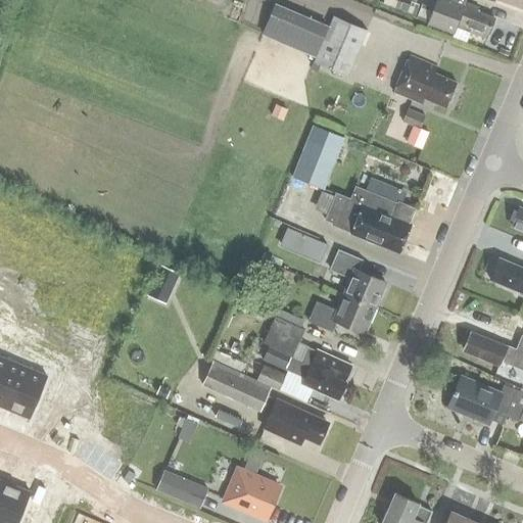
[(426,26),(429,27),(455,35),(457,29),(486,39),(493,17),(477,12),(478,8),(464,3),(463,6),(446,0),(438,0),(435,9),(421,4),(416,19),(427,24),(426,26)]
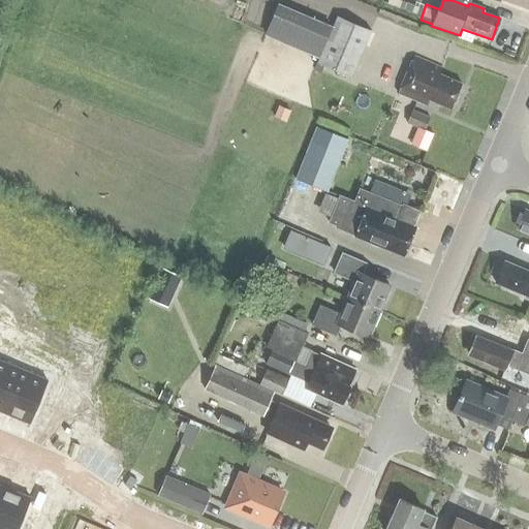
[(337,17),(316,64),(350,79),(371,31),(337,17)]
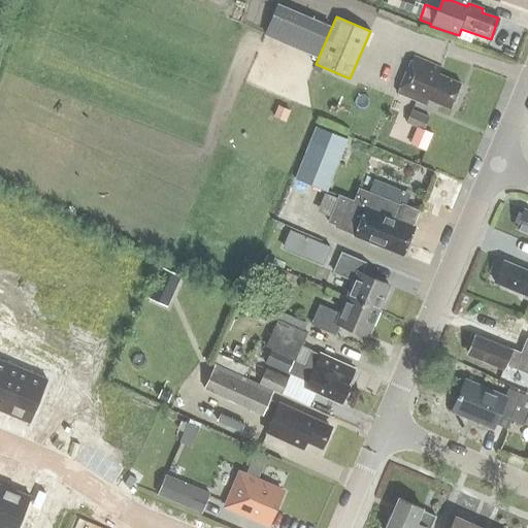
[(439,74),(441,69),(413,56),(397,93),(426,105),(428,99),(449,108),(460,84),(439,74)]
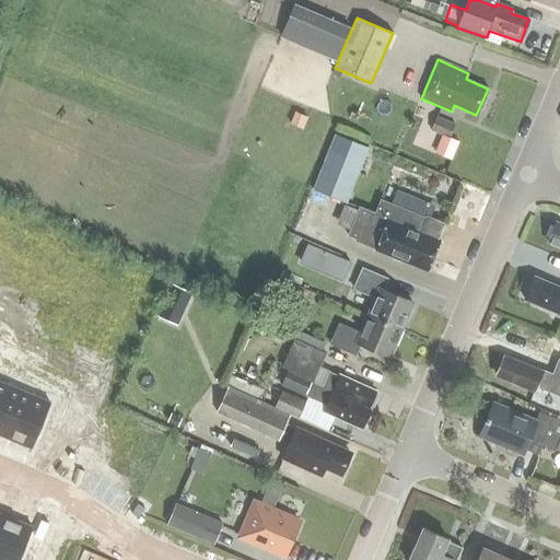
[(454,125),(435,117),(431,130),(448,138),(454,125)]
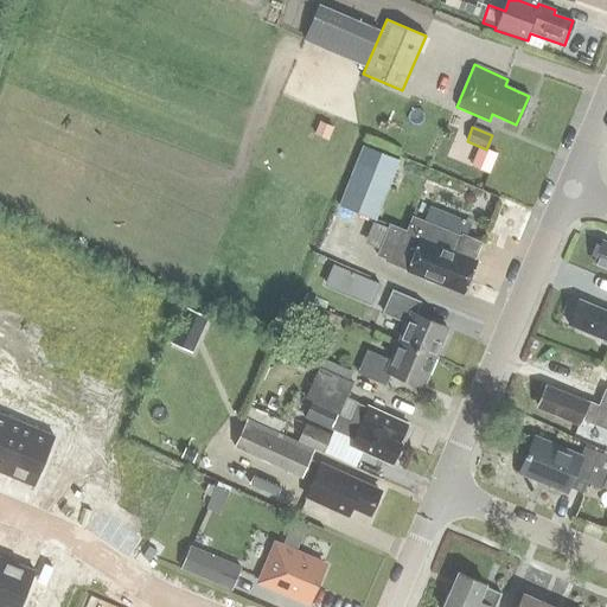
[(486,174),(494,153),(474,145),(466,167),(486,174)]
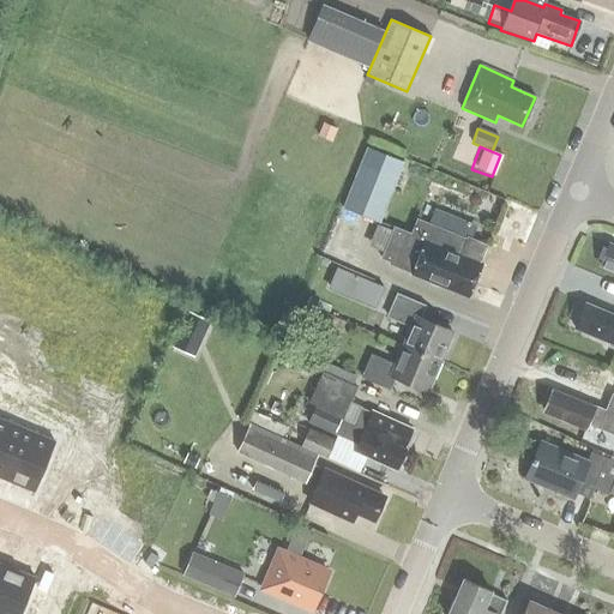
[(344,209),(378,223),(402,162),(368,149),(344,209)]
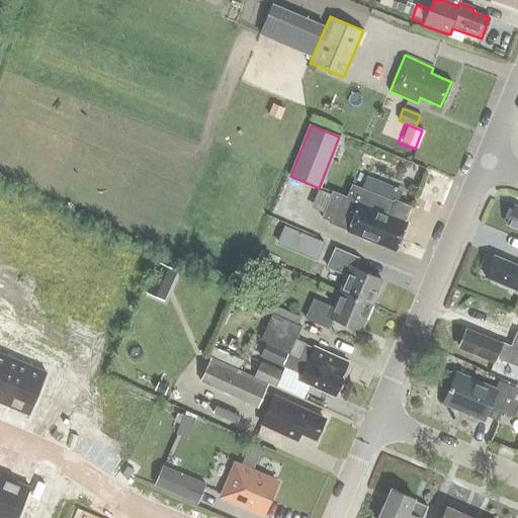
[(395,251),(407,223),(405,222),(411,206),(394,199),(393,202),(351,185),(346,196),(332,190),(321,217),(322,218),(321,219),(328,222),(328,223),(347,231),(346,231),(395,251)]
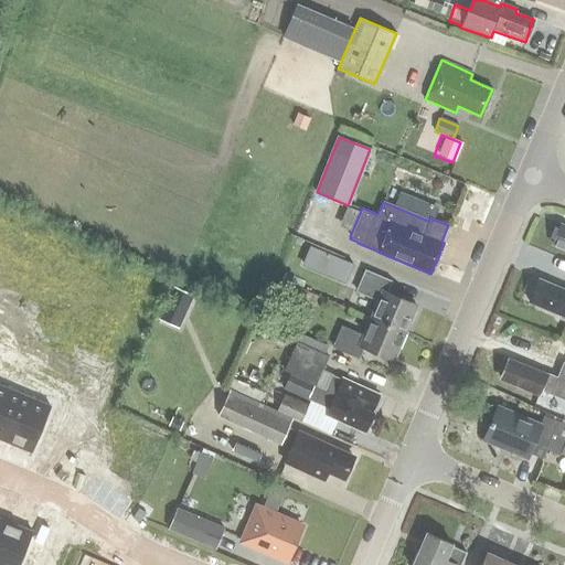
[(564,226),(560,224),(552,243),(564,248),(564,226)]
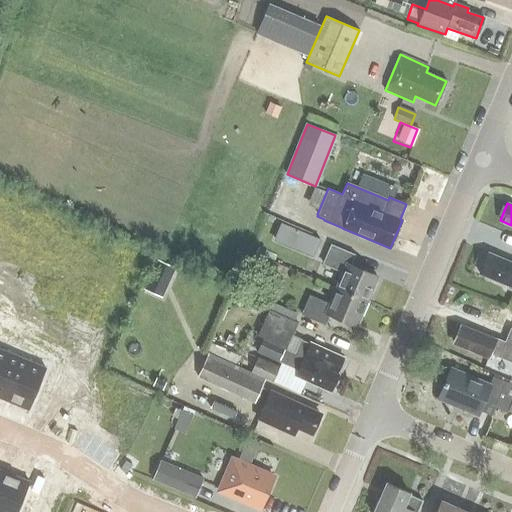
[(281,223),(274,241),(312,256),(319,239),(281,223)]
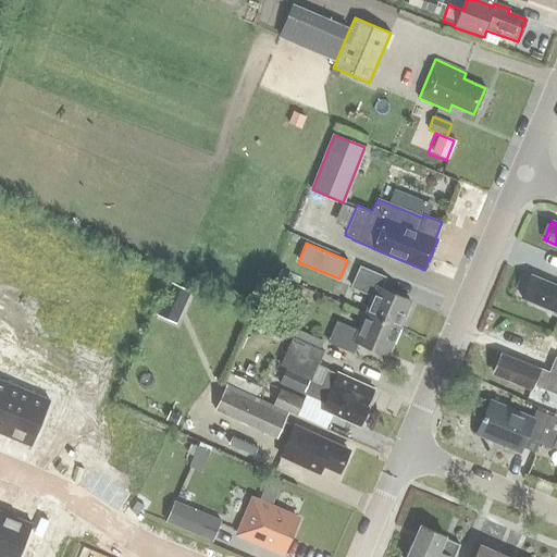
[(373,296),(366,314),(399,329),(400,326),(398,325),(409,300),(381,289),(385,277),(360,267),(351,287),(373,296)]
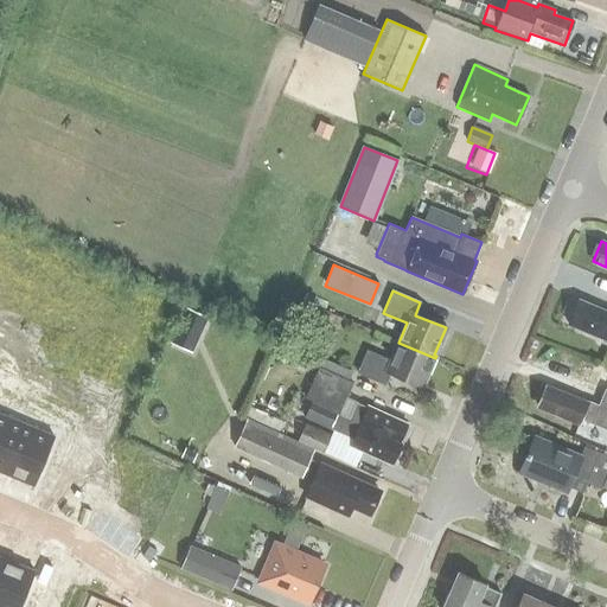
[(606,311),(577,300),(575,308),(570,308),(567,318),(569,321),(567,325),(599,338),(599,342),(606,345),(606,344),(606,311)]
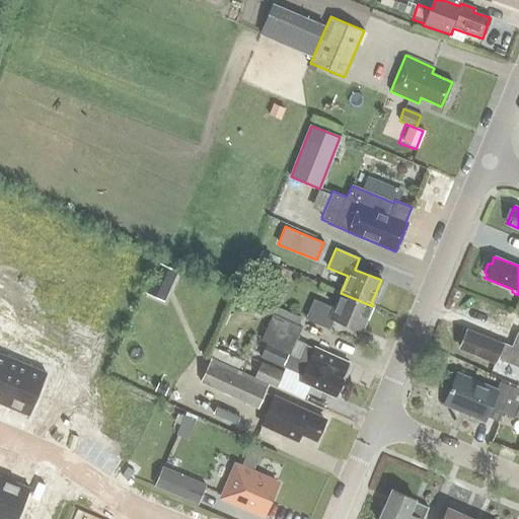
[(159,264),(152,280),(170,288),(177,272),(159,264)]
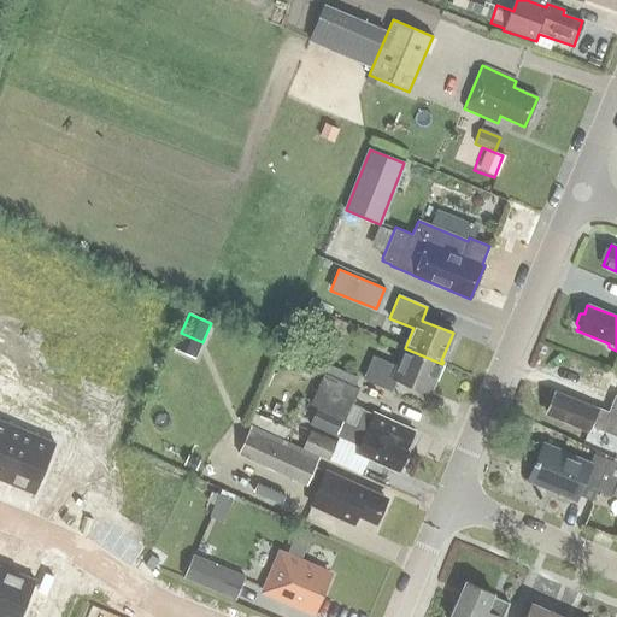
[(285,347),(280,358),(292,364),(297,353),(285,347)]
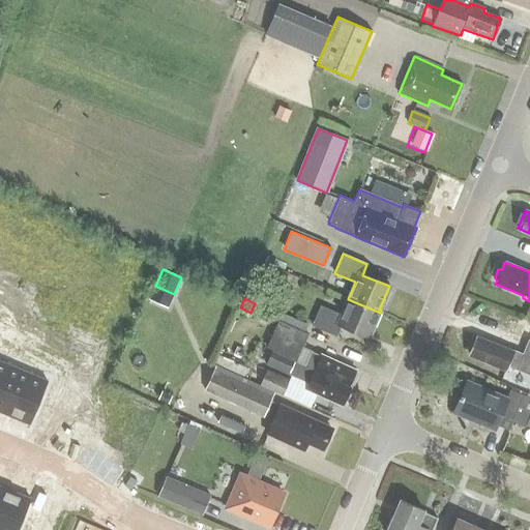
[(336,335),(341,325),(367,336),(378,313),(379,314),(380,313),(348,299),(342,316),(320,306),(313,326),(336,335)]
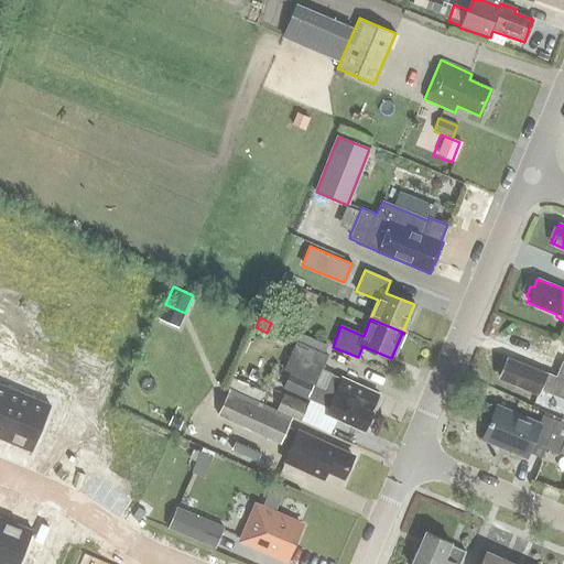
[(371,420),(369,418),(372,411),(370,411),(378,393),(342,378),(339,382),(329,378),(324,389),(314,384),(326,355),(295,342),(283,369),(290,372),(283,388),(328,409),(325,414),(362,431),(365,426),(369,425),(371,420)]
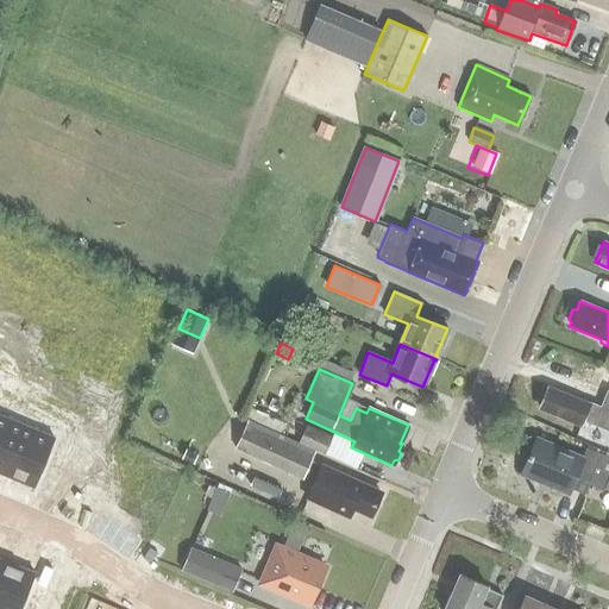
[(581,426),(583,420),(608,429),(608,390),(606,390),(598,408),(590,405),(590,403),(565,394),(565,396),(546,388),(539,407),(557,414),(556,416),(581,426)]
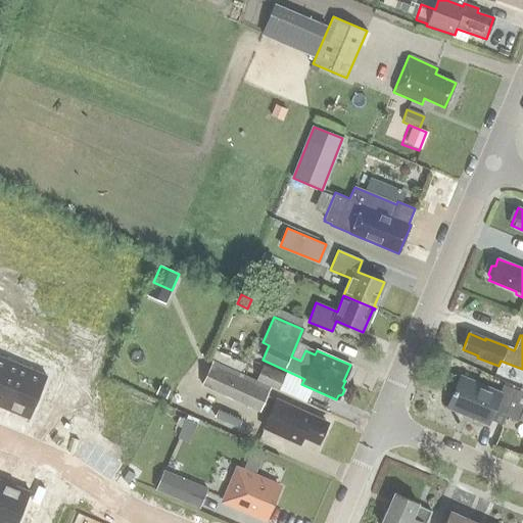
[(54,349),(49,362),(64,368),(69,357),(54,349)]
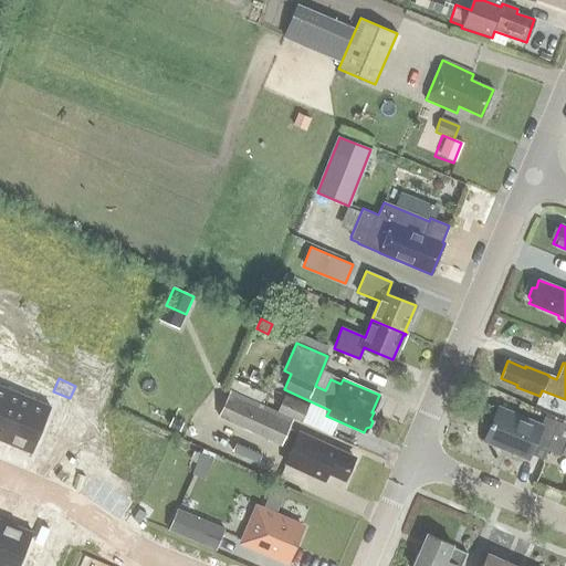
[(0,386),(0,440),(2,441),(21,395),(0,386)]
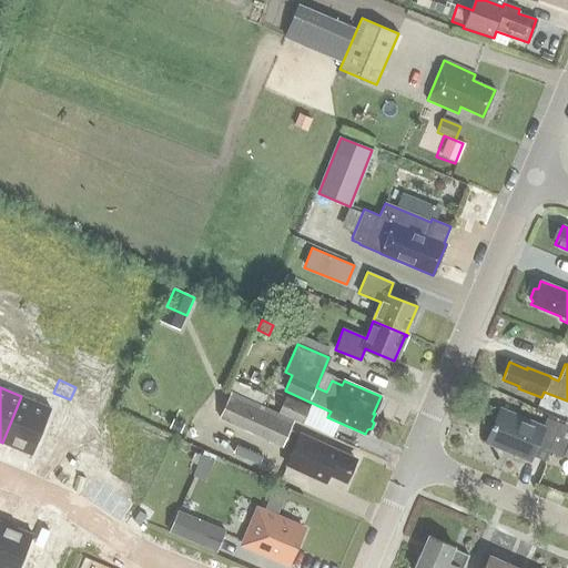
[(21,396),(2,443),(30,455),(50,408),(21,396)]
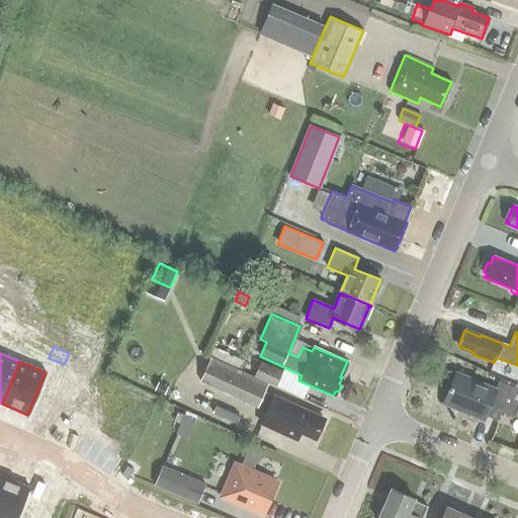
[(264,393),(266,387),(208,362),(199,381),(265,411),(259,424),(296,441),(299,432),(315,439),(323,421),(308,414),(309,413),(272,397),(264,393)]
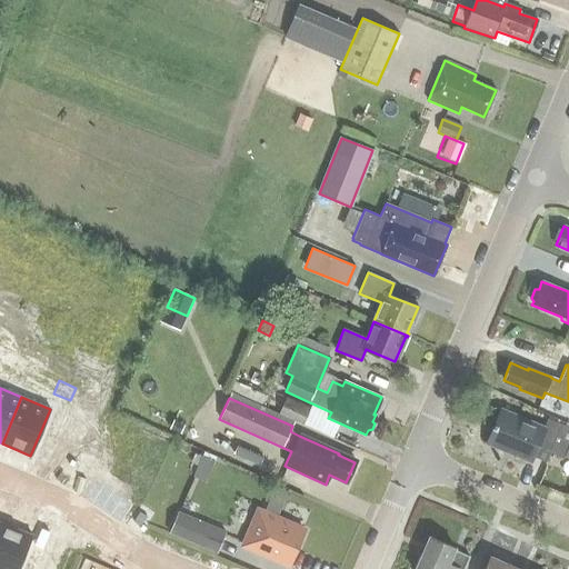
[(278,413),(302,425),(310,409),(286,398),(278,413)]
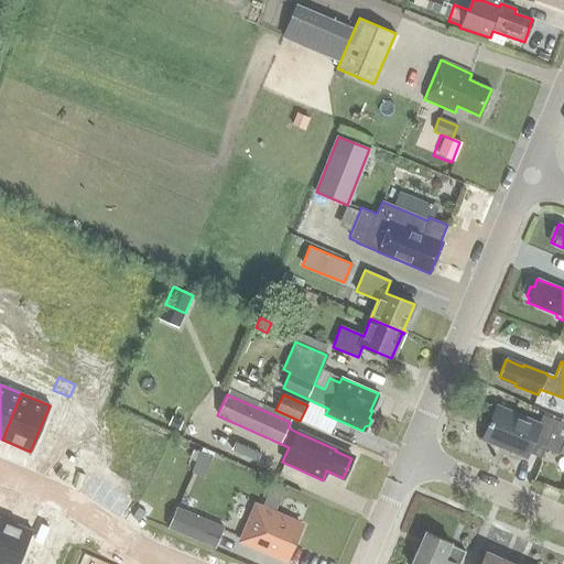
[(559,451),(563,436),(563,421),(543,412),(542,415),(541,415),(538,424),(495,407),(495,408),(489,405),(485,405),(479,418),(481,423),(487,425),(481,437),(524,456),(527,452),(540,457),(543,448),(557,454),(559,451)]
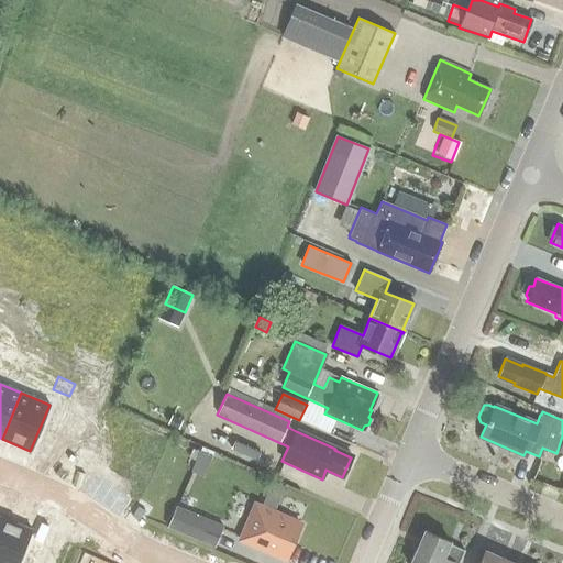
[(271,483),(262,504),(274,509),(283,488),(271,483)]
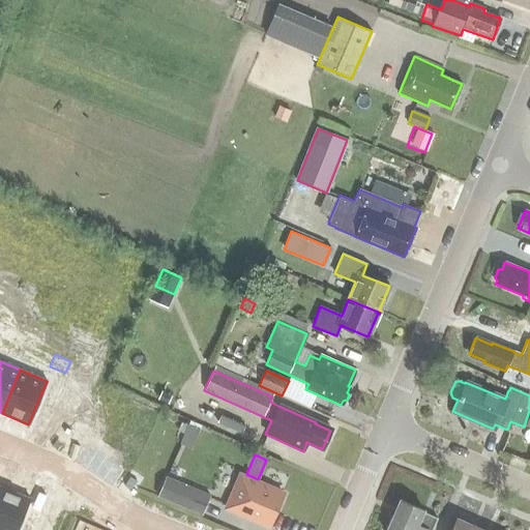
[(240,475),(227,508),(269,526),(283,494),(240,475)]
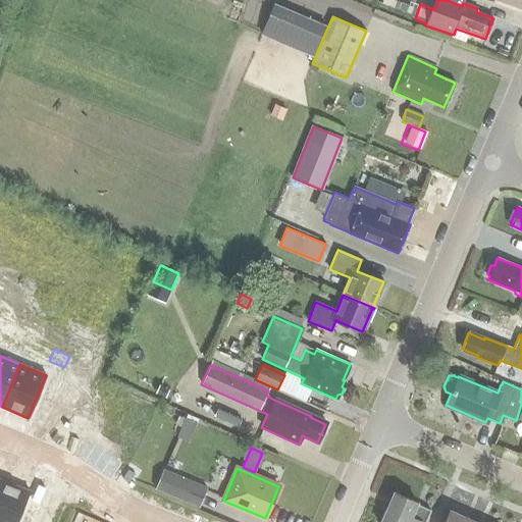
[(199,508),(207,487),(191,481),(163,469),(154,489),(183,502),(199,508)]
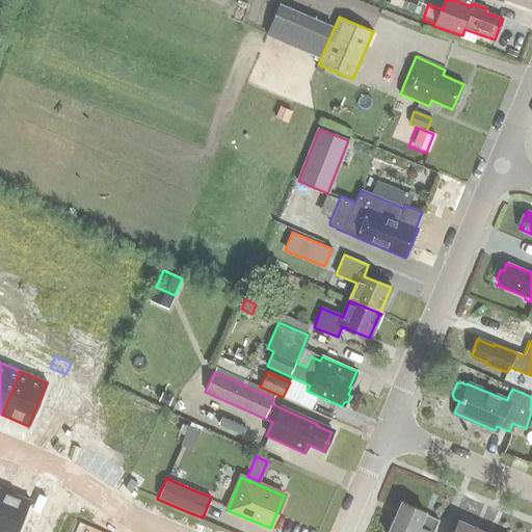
[(1,488),(0,489),(0,531),(16,531),(29,500),(1,488)]
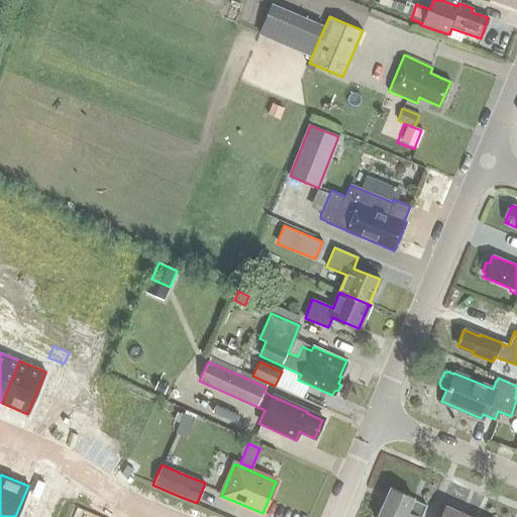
[(421,516),(426,506),(413,500),(414,499),(390,488),(377,516),(421,516)]
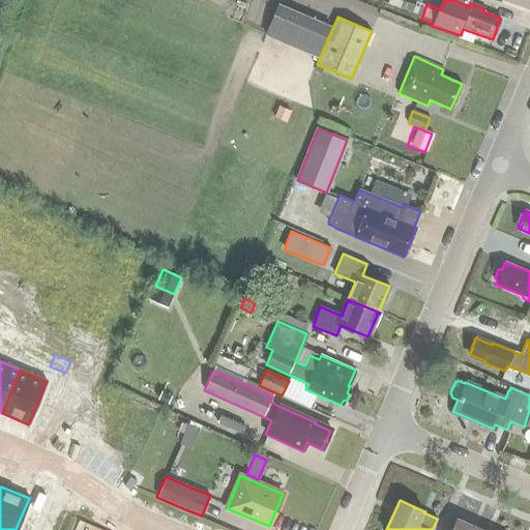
[(479,529),(480,529),(457,518),(450,529),(479,529)]
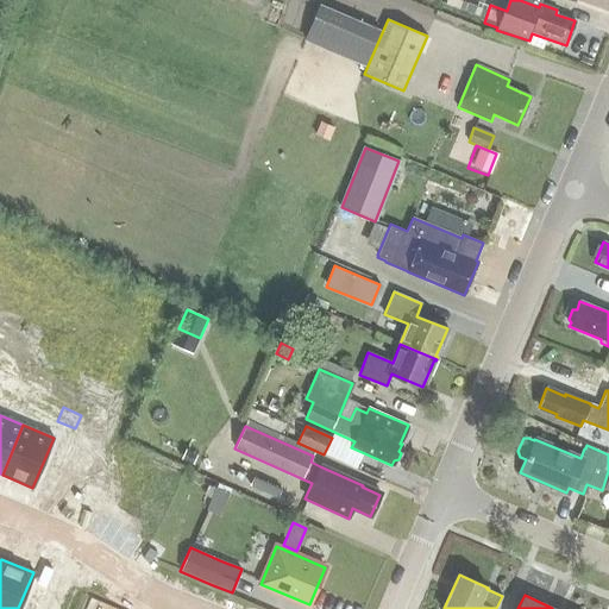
[(107,608),(110,606),(89,598),(85,608),(107,608)]
